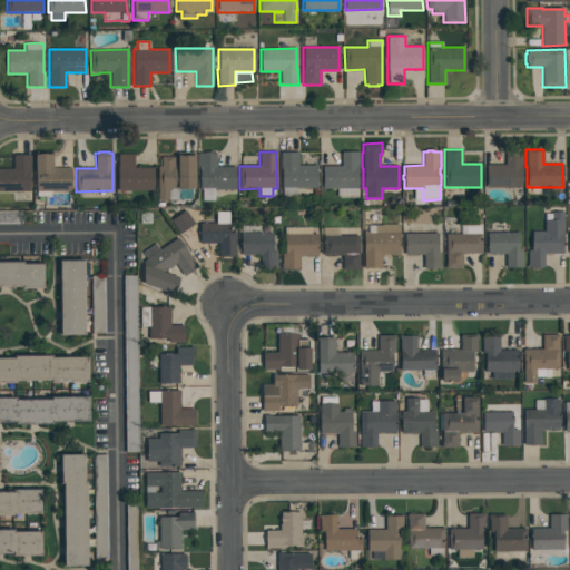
[(341,151),(359,151),(359,167),(357,167),(357,196),(352,196),(352,198),(337,198),(337,188),(322,188),(322,166),(341,166),(341,151)]
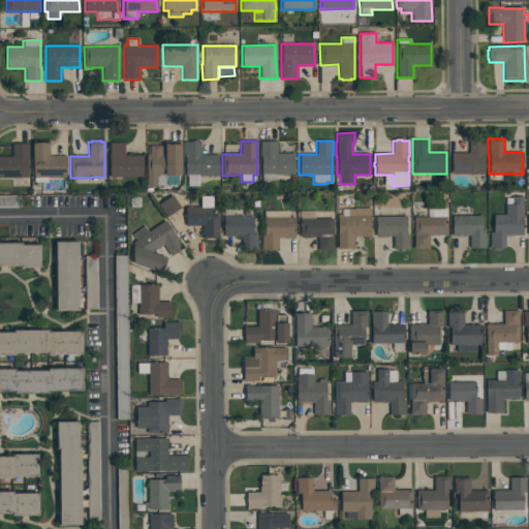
[(183,142),(190,142),(196,142),(200,142),(200,155),(218,155),(218,176),(198,176),(198,187),(187,187),(187,177),(185,177),(185,168),(184,163),(185,163),(185,156),(183,156),(183,142)]
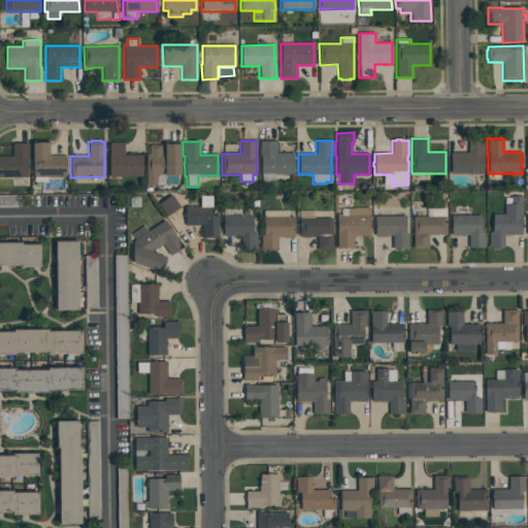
[(259,141),(276,141),(276,154),(294,153),(294,174),(273,174),(273,173),(261,174),(261,157),(260,157),(259,141)]
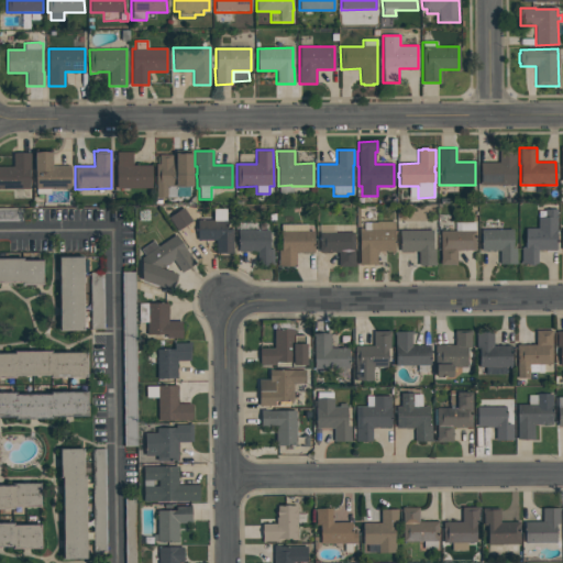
[(498,151),(516,151),(516,164),(515,164),(516,185),(481,185),(479,163),(499,163),(498,151)]
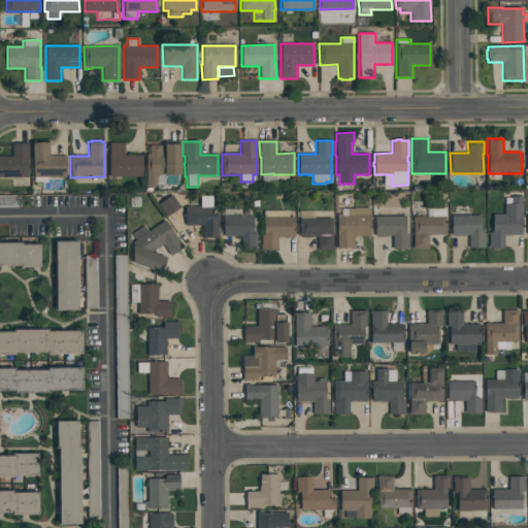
[(32,142),(48,142),(48,156),(66,156),(66,176),(46,177),(46,182),(34,182),(33,177),(33,161),(32,161),(32,142)]
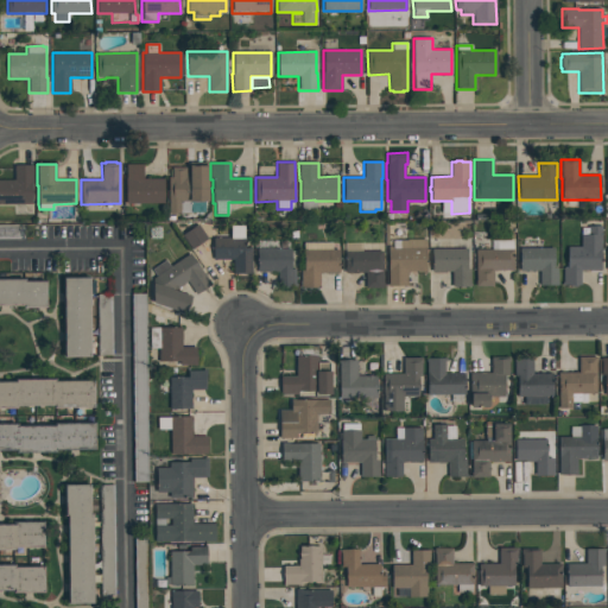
[(125,164),(143,164),(143,179),(163,178),(163,203),(126,203),(125,164)]
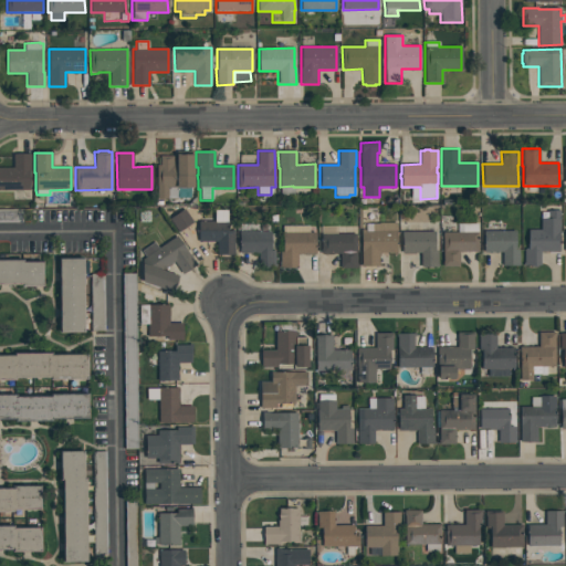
[(13,154),(30,154),(30,170),(29,170),(30,190),(0,190),(0,168),(13,168),(13,154)]
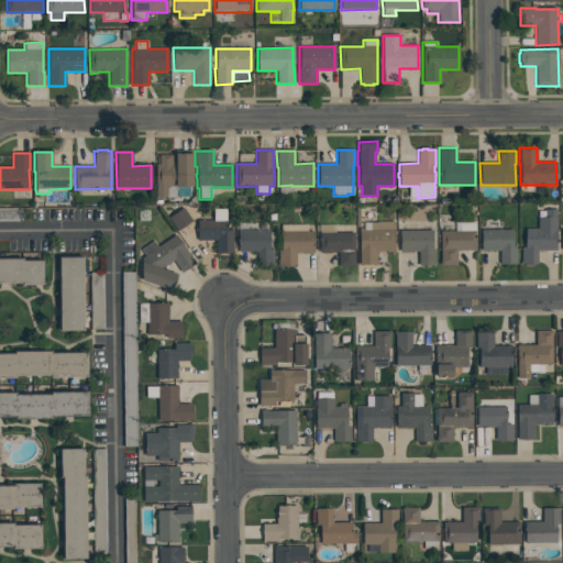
[(175,153),(192,153),(192,187),(189,187),(189,197),(176,197),(176,187),(175,187),(168,187),(168,188),(166,188),(166,198),(156,198),(155,164),(158,164),(158,155),(172,155),(172,164),(175,164),(175,153)]
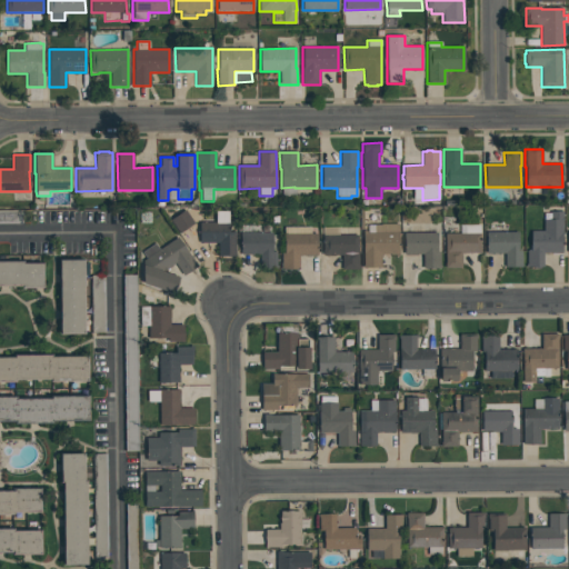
[(179,233),(170,220),(185,210),(193,223),(179,233)]
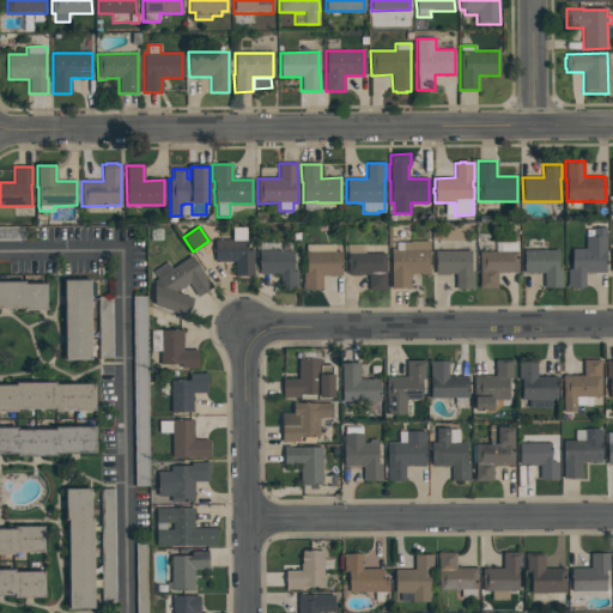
[(232,228),(246,228),(246,246),(247,246),(247,249),(254,249),(254,275),(235,275),(235,261),(214,261),(214,240),(232,240),(232,228)]
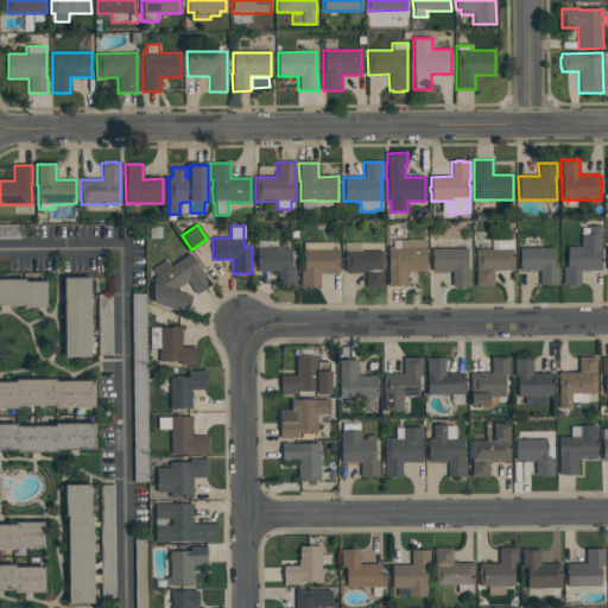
[(588,226),(601,226),(601,270),(580,271),(581,285),(562,285),(562,283),(563,283),(563,267),(567,267),(567,247),(581,247),(581,234),(588,234),(588,226)]
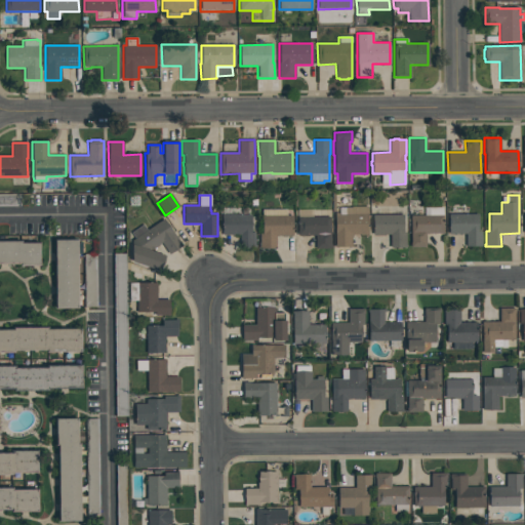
[(339,207),(351,207),(368,207),(368,234),(351,235),(351,244),(351,246),(334,247),(334,245),(335,245),(334,213),(339,213),(339,207)]
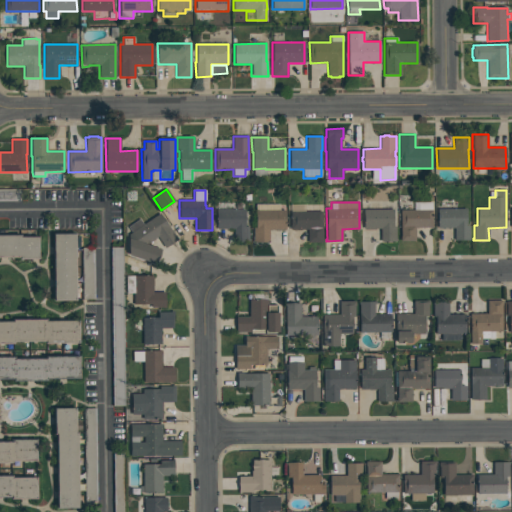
[(400,210),(414,210),(414,203),(432,202),(432,223),(432,228),(415,228),(415,241),(400,241),(400,237),(400,210)]
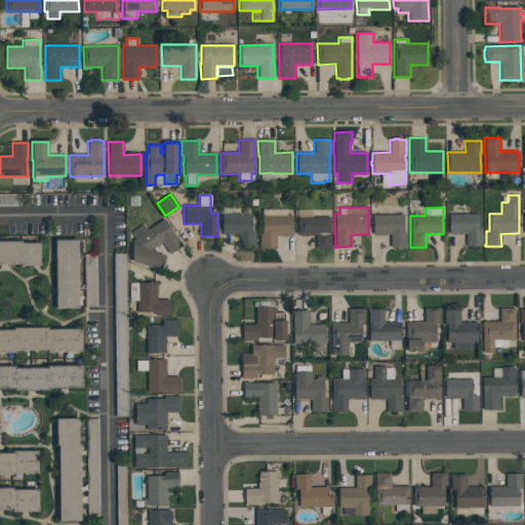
[(223,208),(235,208),(235,214),(251,214),(251,232),(254,232),(255,245),(256,247),(240,248),(240,235),(221,235),(221,214),(223,214),(223,208)]
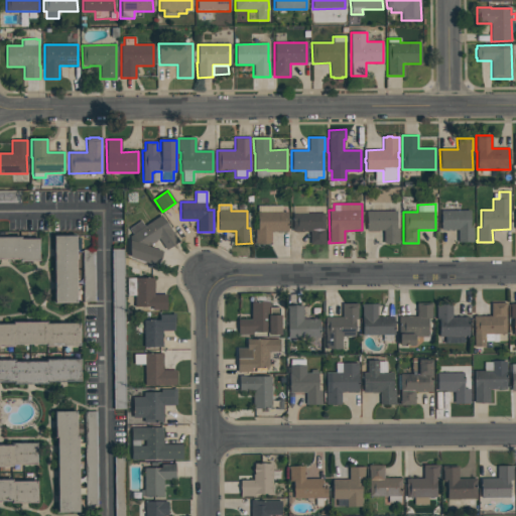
[(257,207),(281,206),(281,212),(287,212),(287,231),(270,232),(271,244),(255,244),(255,242),(254,242),(254,239),(255,239),(255,229),(258,229),(257,207)]
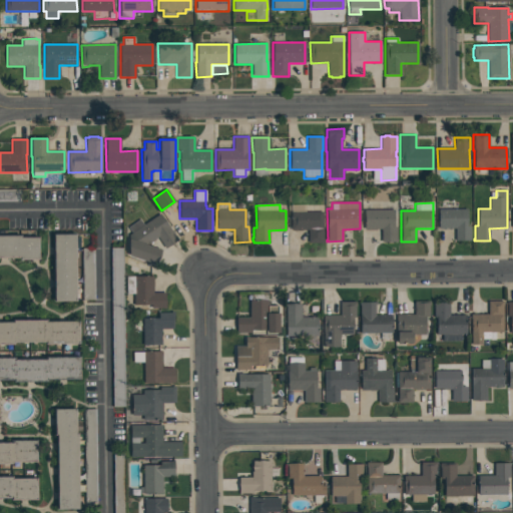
[(323,211),(323,242),(308,242),(308,230),(292,230),(291,204),(306,204),(306,211),(323,211)]
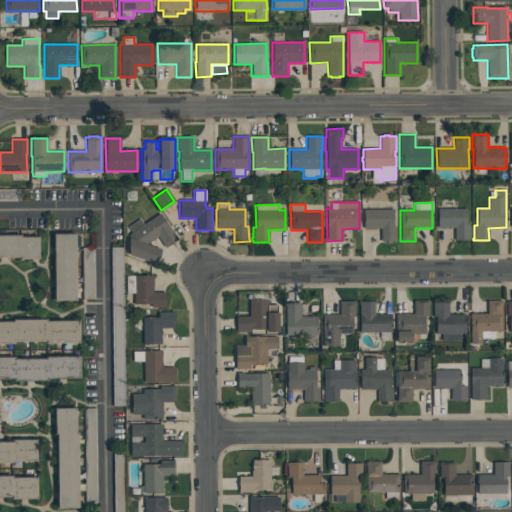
[(393,209),(393,227),(395,226),(396,239),(396,241),(380,241),(380,229),(363,229),(363,210),(393,209)]
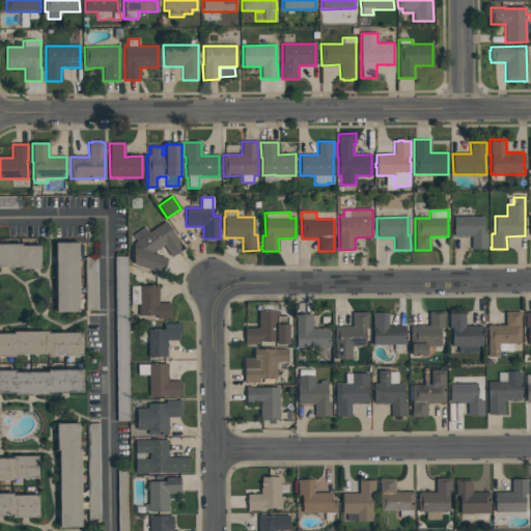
[(453,217),(483,217),(483,234),(486,234),(486,249),(471,249),(471,236),(453,236),(453,217)]
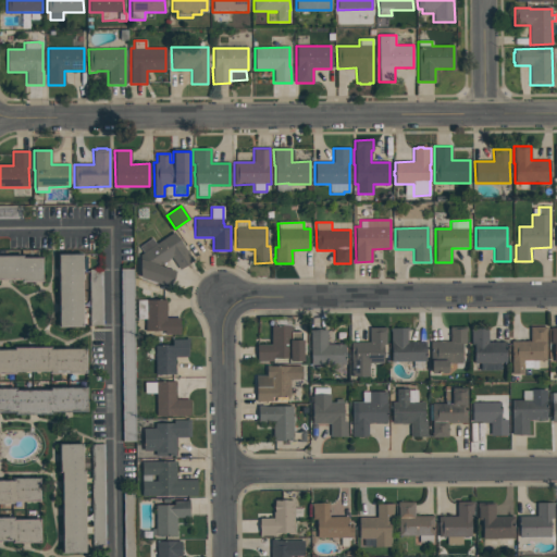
[(193,261),(180,270),(171,258),(160,267),(176,271),(170,287),(139,280),(139,255),(143,252),(138,247),(151,238),(156,244),(173,232),(193,261)]
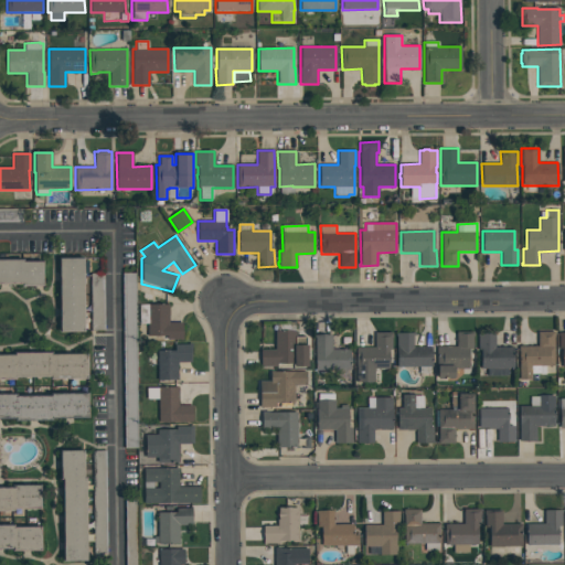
[(57,257),(83,257),(84,332),(59,332),(57,257)]
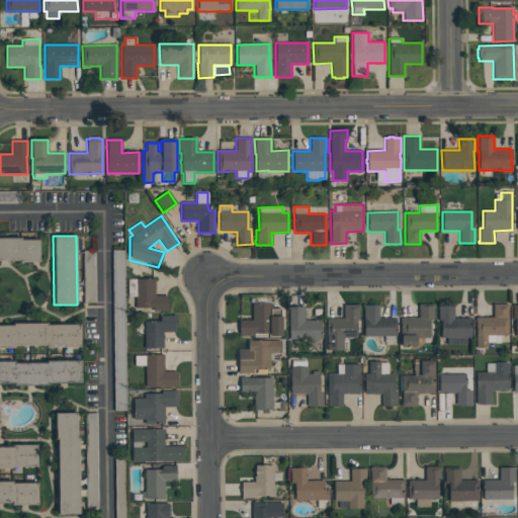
[(0,238),(20,238),(20,240),(38,240),(39,262),(19,262),(19,260),(0,260),(0,238)]
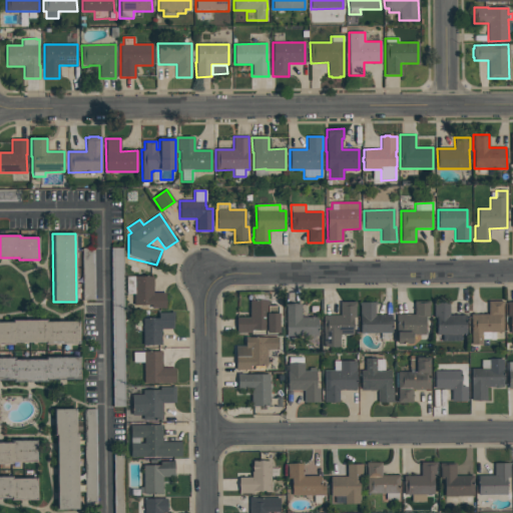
[(124,407),(112,407),(110,247),(122,247),(124,407)]
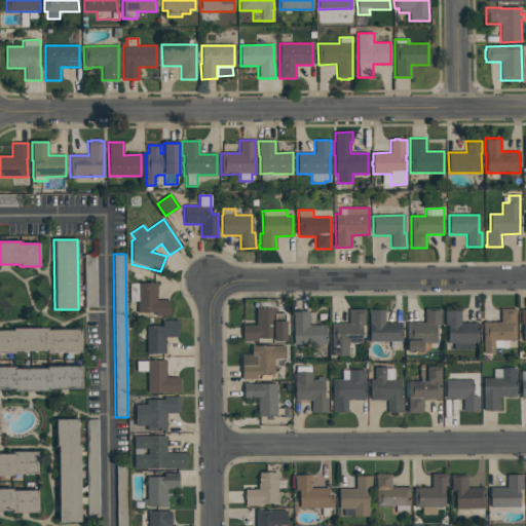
[(84,255),(97,255),(98,307),(84,308),(84,255)]
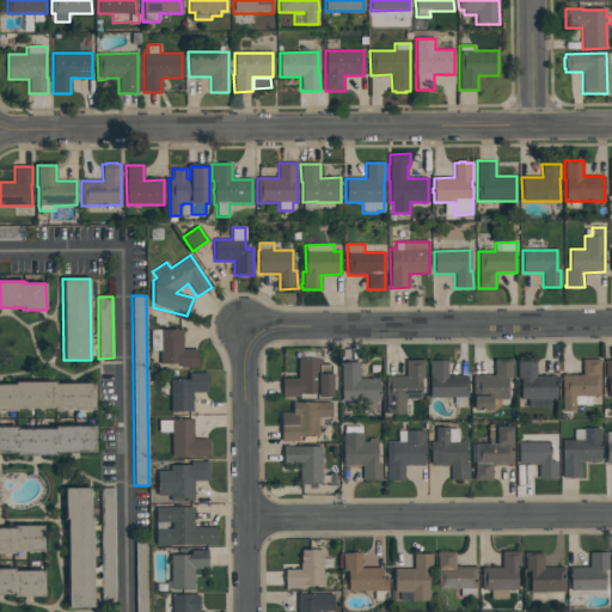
[(151,330),(182,330),(183,349),(197,349),(197,367),(181,368),(181,369),(165,369),(165,363),(160,363),(159,350),(151,350),(151,330)]
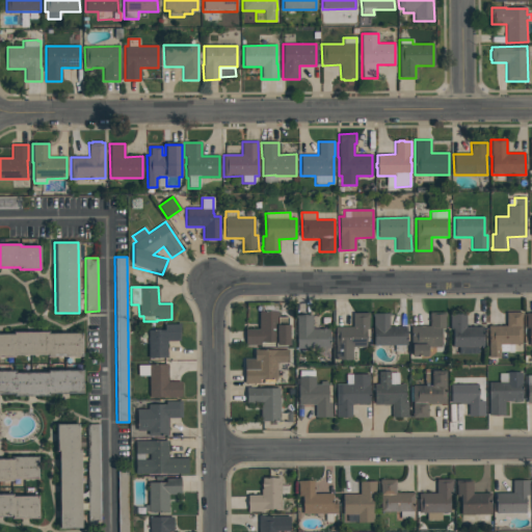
[(259,312),(278,312),(278,317),(288,317),(288,325),(290,325),(290,345),(276,345),(276,343),(261,343),(261,345),(245,345),(245,329),(259,329),(259,312)]
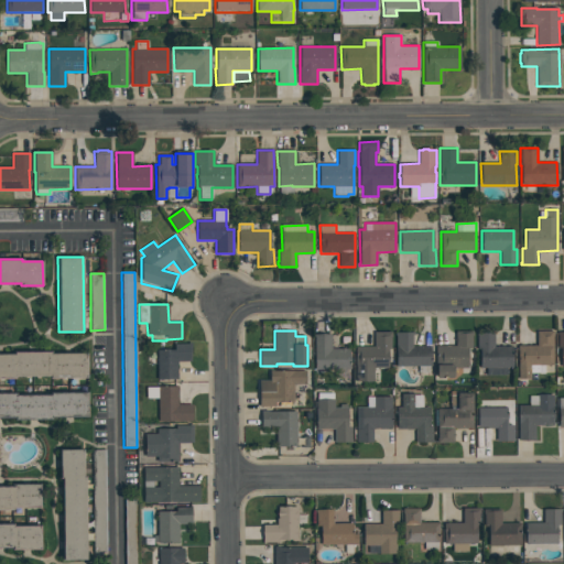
[(455,332),(473,331),(473,336),(472,336),(472,348),(468,348),(468,368),(454,368),(454,378),(436,378),(436,354),(436,346),(455,346),(455,332)]
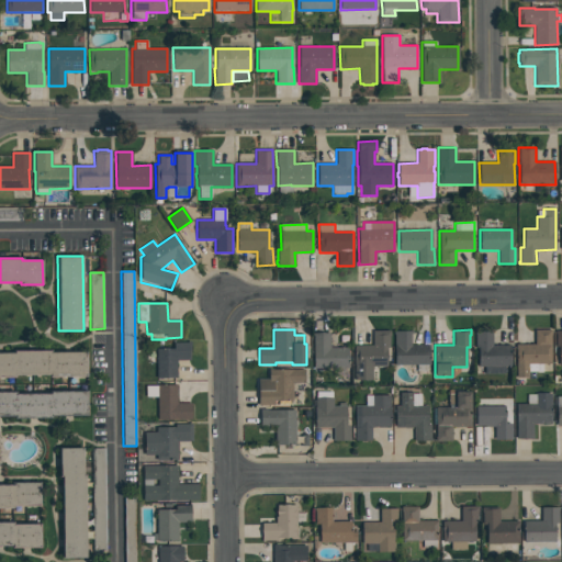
[(535,330),(551,329),(551,335),(551,363),(528,364),(528,378),(516,378),(516,345),(535,345),(535,330)]
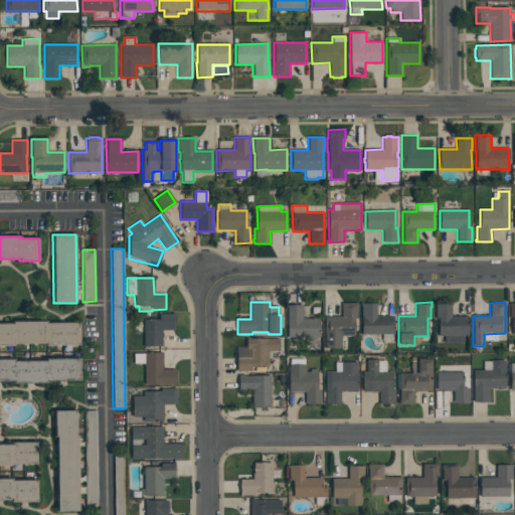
[(341,303),(357,303),(357,308),(356,308),(356,319),(354,319),(354,336),(341,336),(341,348),(325,348),(325,317),(341,317),(341,303)]
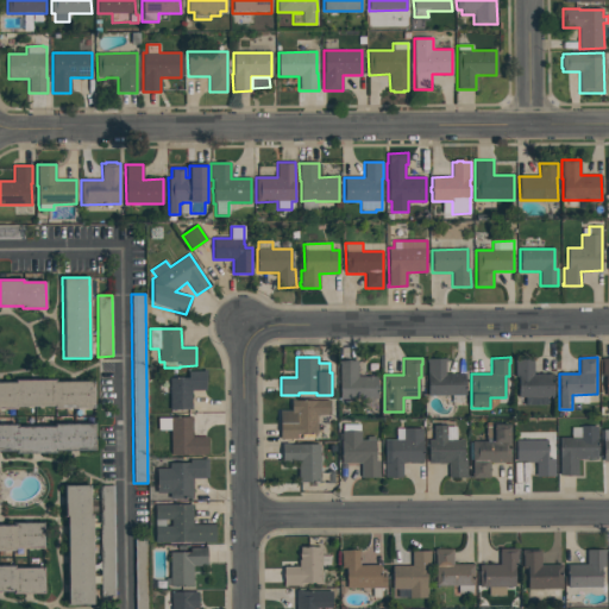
[(426,359),(447,358),(447,363),(445,363),(445,374),(465,374),(465,395),(463,395),(463,402),(452,402),(452,395),(427,395),(427,363),(426,363),(426,359)]
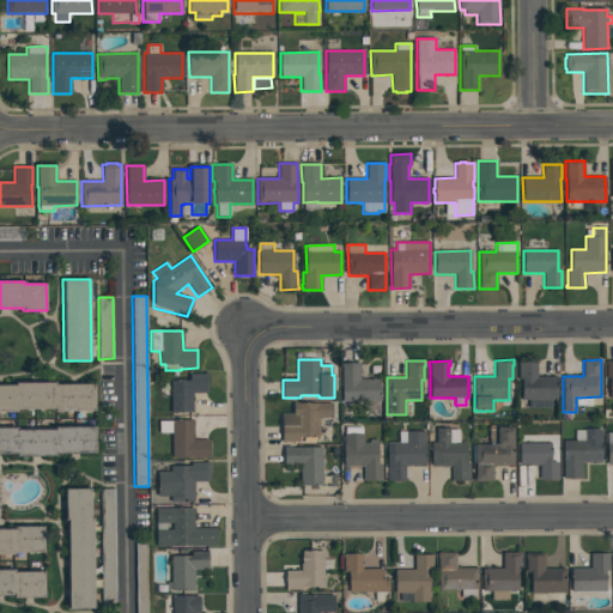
[(519,362),(536,362),(536,376),(557,376),(557,400),(551,400),(551,407),(528,408),(528,400),(521,400),(521,380),(519,380),(519,362)]
